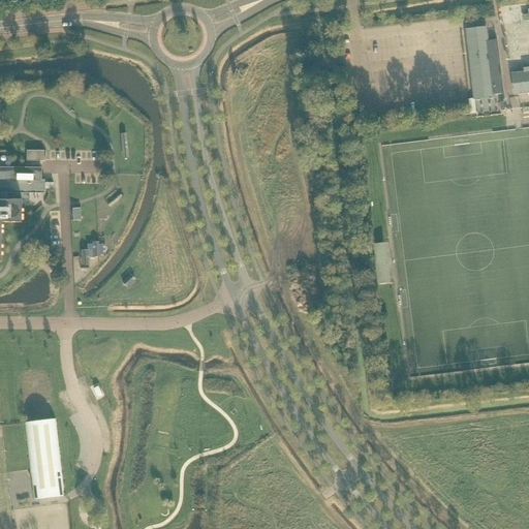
[(470,69),(474,99),(485,98),(494,97),(494,95),(499,94),(503,94),(503,93),(502,93),(501,86),(500,78),(499,75),(498,75),(496,75),(495,65),(496,65),(497,64),(497,63),(496,52),(495,41),(497,41),(497,40),(488,41),(486,28),(475,29),(466,30),(470,69)]
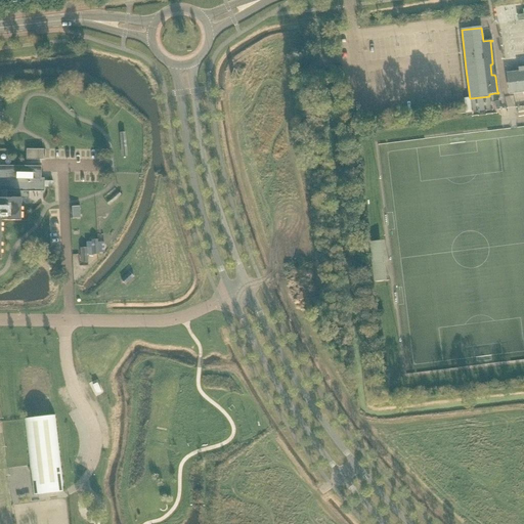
[(523,71),(507,74),(510,93),(523,91),(523,71)]
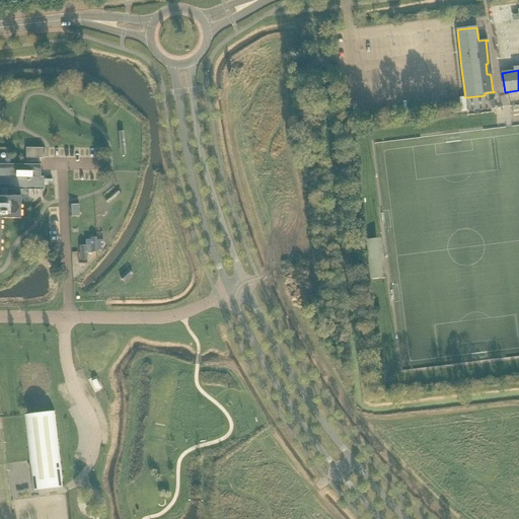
[(26,148),(26,158),(44,159),(44,148),(26,148)]
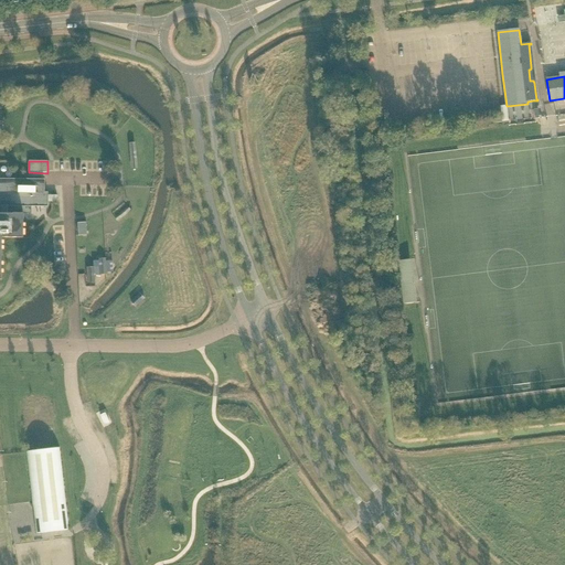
[(0,279),(1,280),(2,238),(23,238),(23,214),(22,214),(23,208),(48,208),(49,193),(45,193),(45,180),(0,179),(0,279)]
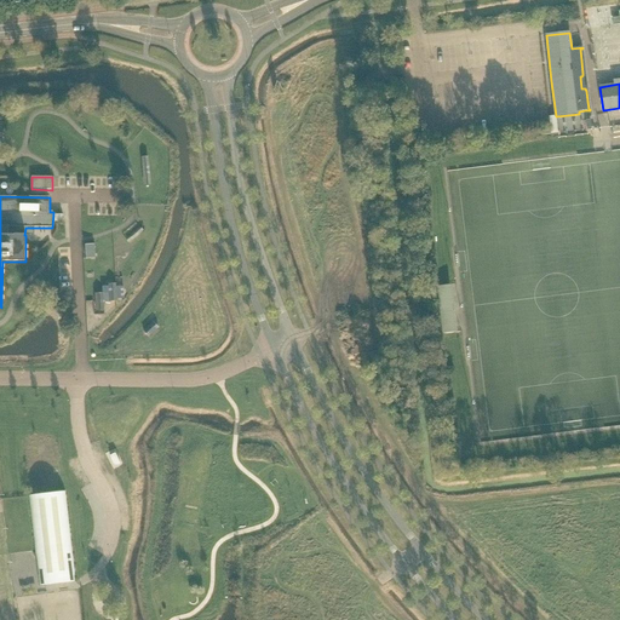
[(39,580),(75,575),(65,492),(27,497),(34,557),(36,556),(39,580)]
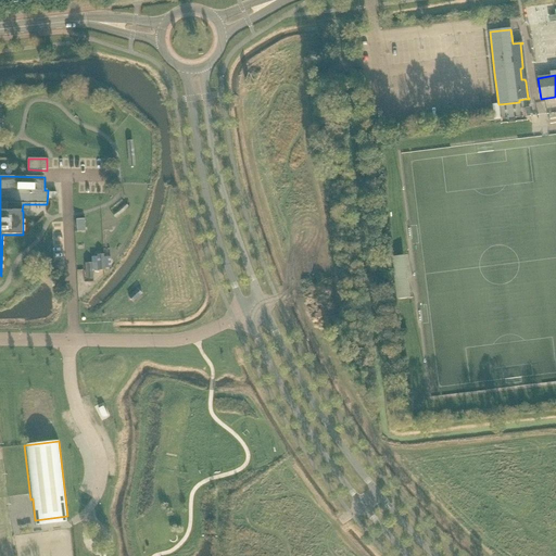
[(68,521),(67,516),(35,520),(36,526),(68,521)]
